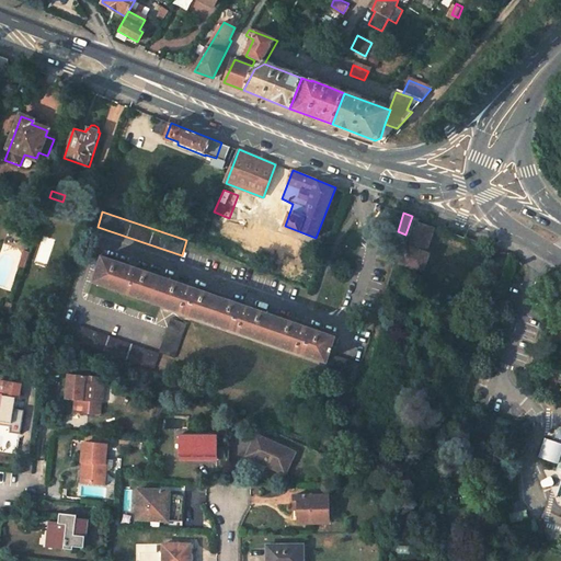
[(403,263),(423,270),(427,258),(425,255),(433,231),(418,225),(420,219),(412,216),(405,235),(401,248),(407,250),(403,263)]
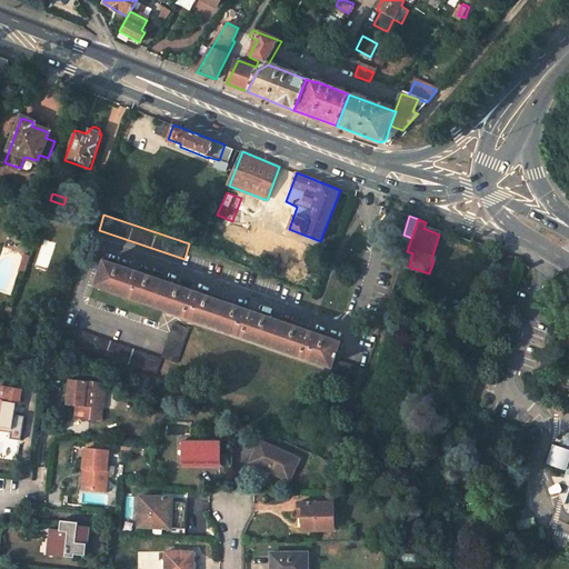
[(27,270),(31,255),(25,252),(21,268),(27,270)]
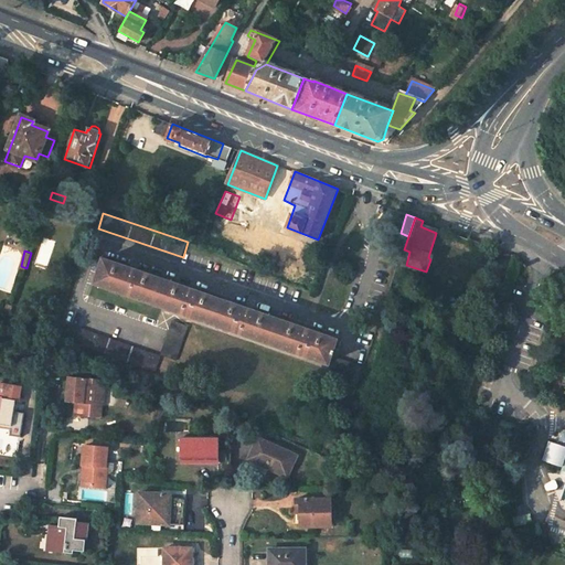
[(337,341),(104,259),(95,284),(329,364),(337,341)]
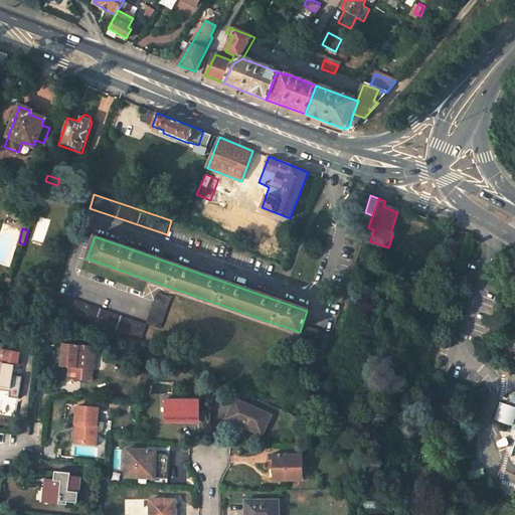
[(160,329),(171,298),(156,293),(146,324),(160,329)]
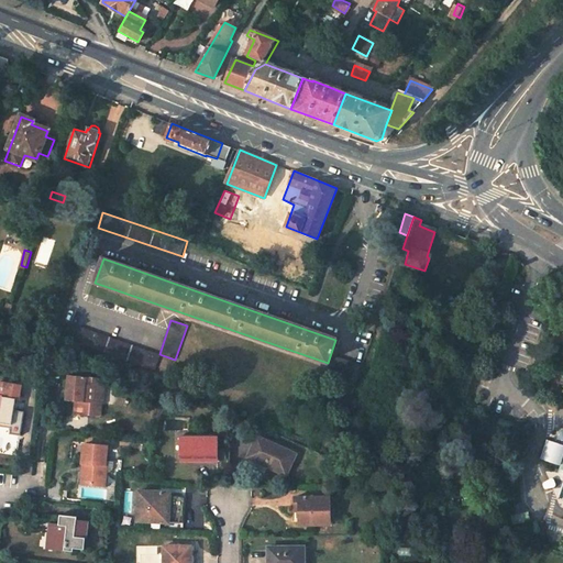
[(74,343),(154,371),(159,355),(79,328),(74,343)]
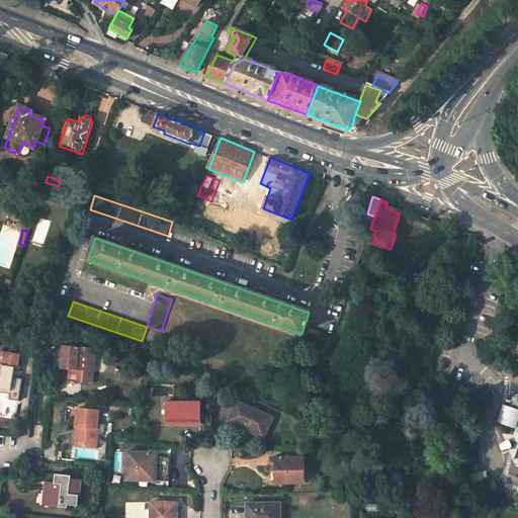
[(333,337),(308,329),(303,343),(329,352),(333,337)]
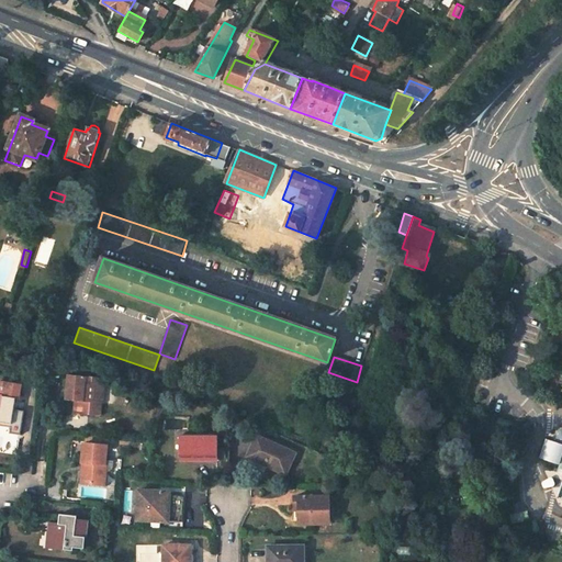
[(93,404),(96,379),(67,377),(65,402),(71,402),(80,403),(79,415),(99,417),(100,404),(93,404)]
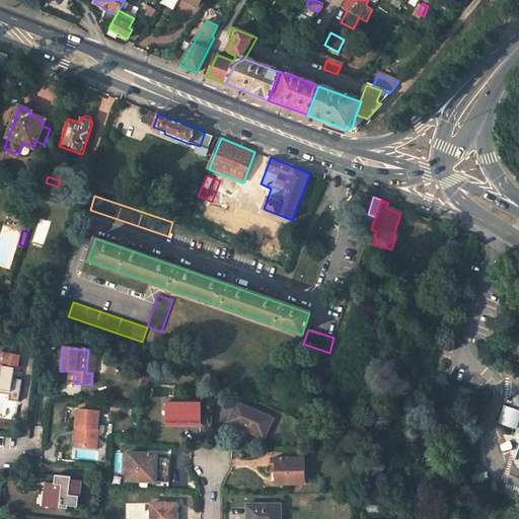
[(86,373),(92,373),(94,351),(88,350),(86,373)]
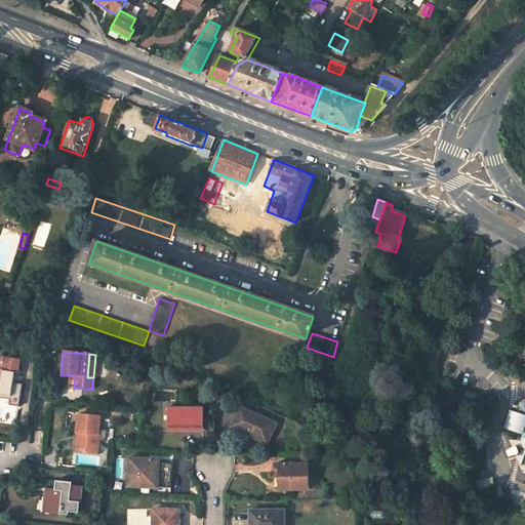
[(0,404),(18,407),(22,384),(14,382),(10,381),(11,372),(15,372),(16,360),(0,358),(0,404)]
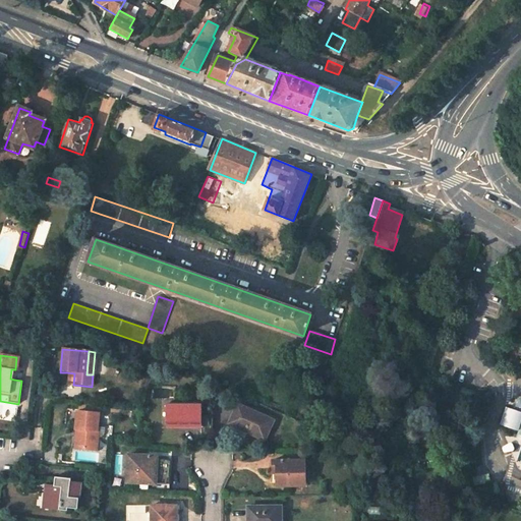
[(65,384),(73,385),(74,373),(66,372),(65,384)]
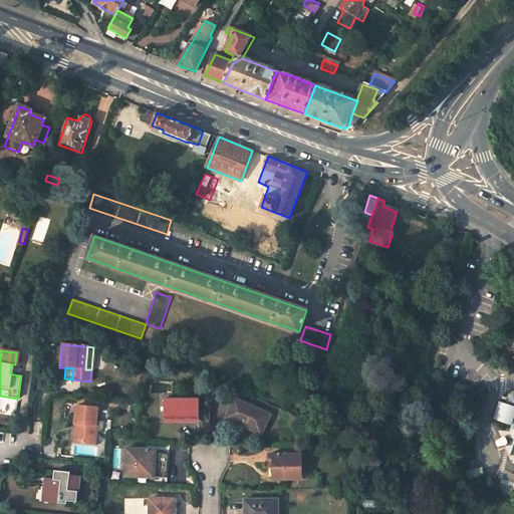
[(198,421),(197,399),(163,400),(164,422),(198,421)]
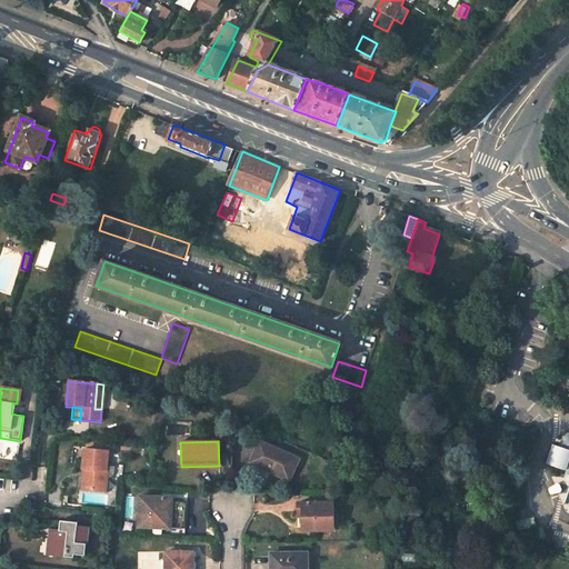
[(296,459),(259,441),(250,461),(288,478),(296,459)]
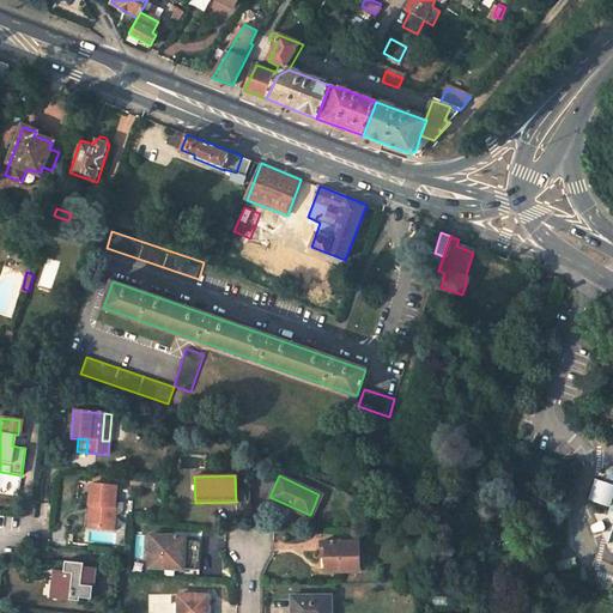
[(612,487),(599,483),(592,501),(611,507),(608,515),(612,516),(612,535),(612,539),(612,544),(612,546),(612,487)]
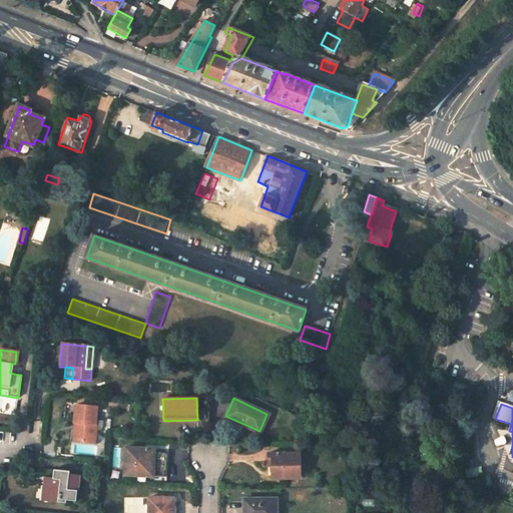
[(95,424),(96,408),(76,406),(74,423),(78,423),(76,441),(94,443),(96,424),(95,424)]
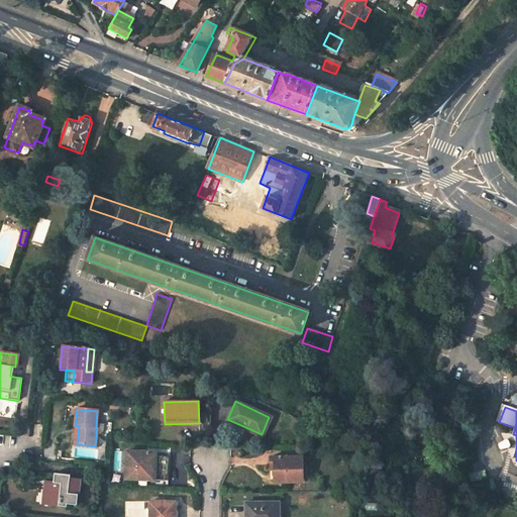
[(152,480),(154,452),(127,450),(126,478),(152,480)]
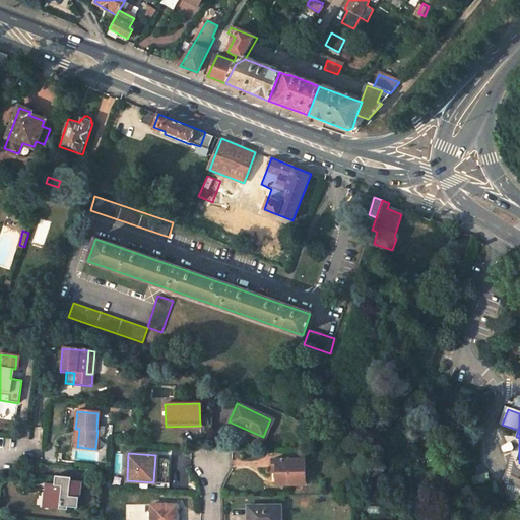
[(305,485),(304,460),(272,461),(272,473),(276,473),(276,485),(305,485)]
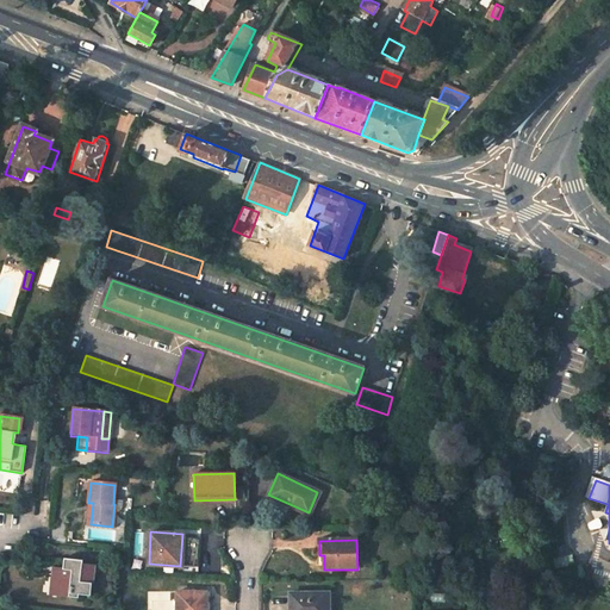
[(91,595),(93,565),(64,562),(63,570),(62,576),(60,576),(56,596),(79,597),(79,593),(91,595)]
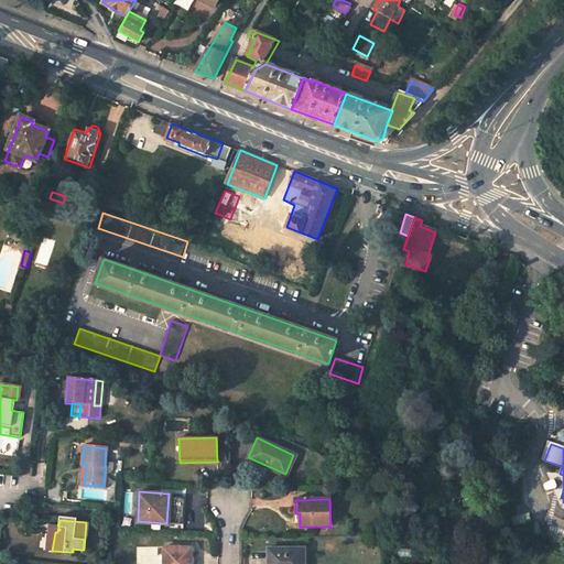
[(435,544),(441,540),(432,528),(430,529),(425,523),(423,530),(435,544)]
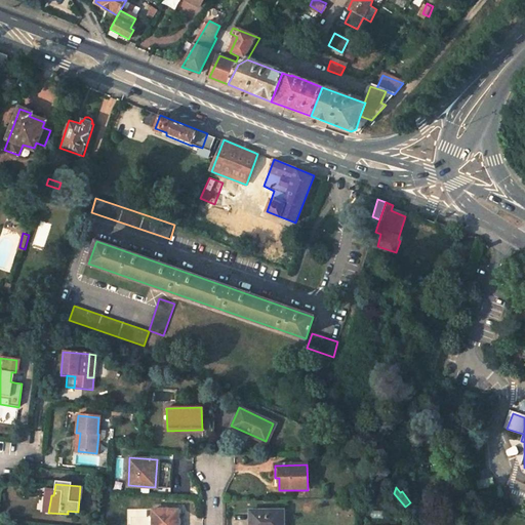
[(43,512),(48,513),(51,495),(53,495),(54,490),(46,489),(43,512)]
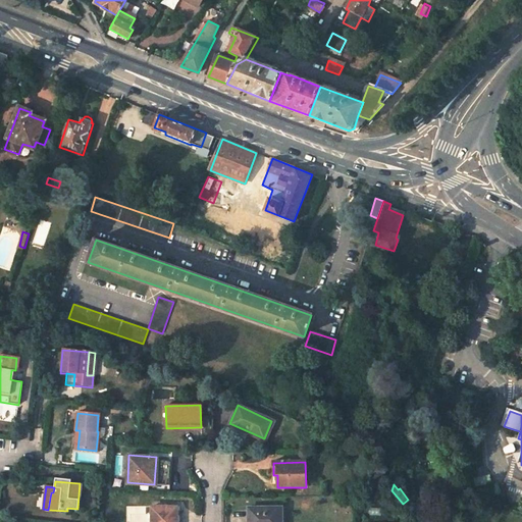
[(463,501),(470,503),(472,496),(466,493),(463,501)]
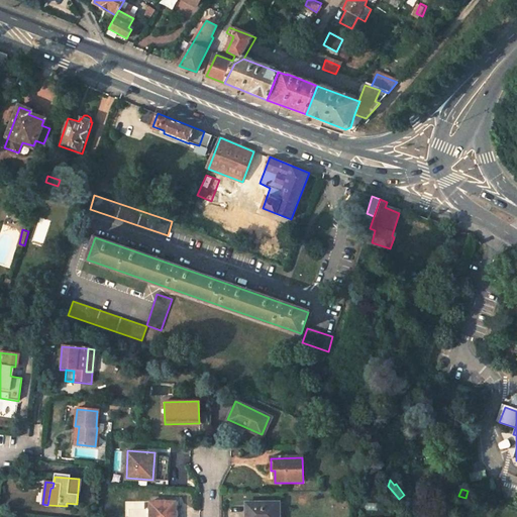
[(172,502),(147,501),(146,516),(175,516),(175,513),(172,513),(172,502)]
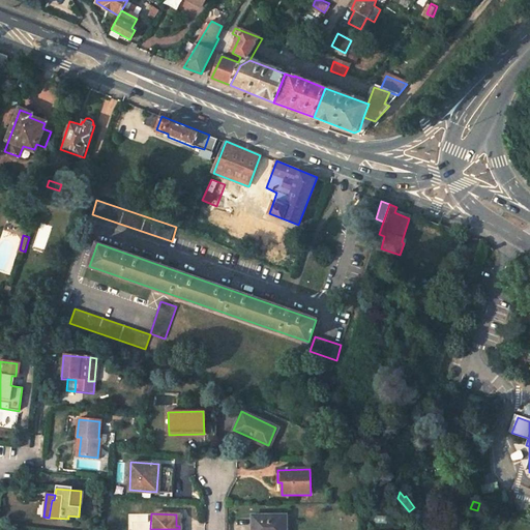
[(283,529),(283,513),(251,514),(249,529),(283,529)]
